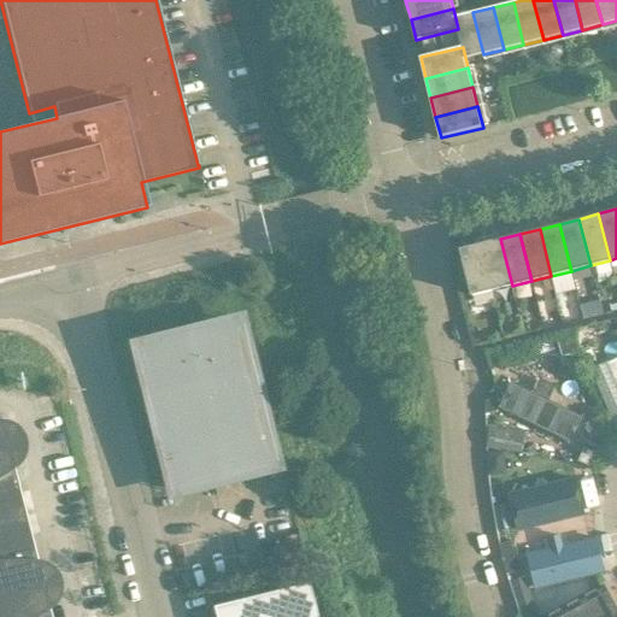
[(500,239),(481,244),(492,291),(512,286),(500,239)]
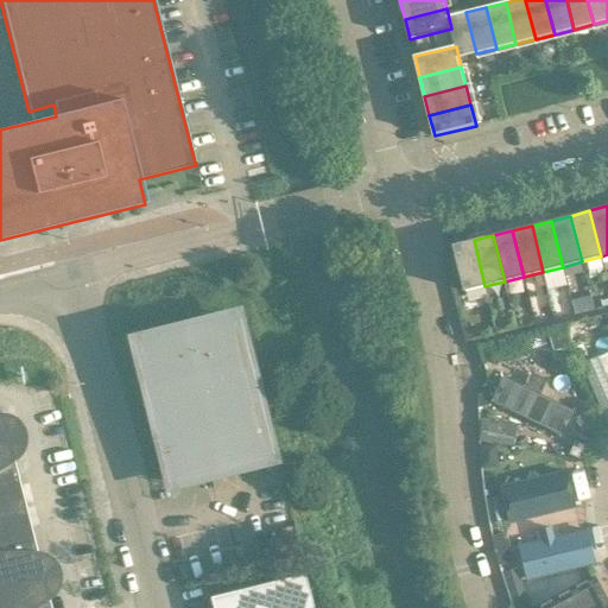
[(464,291),(485,286),(474,240),(453,245),(464,291)]
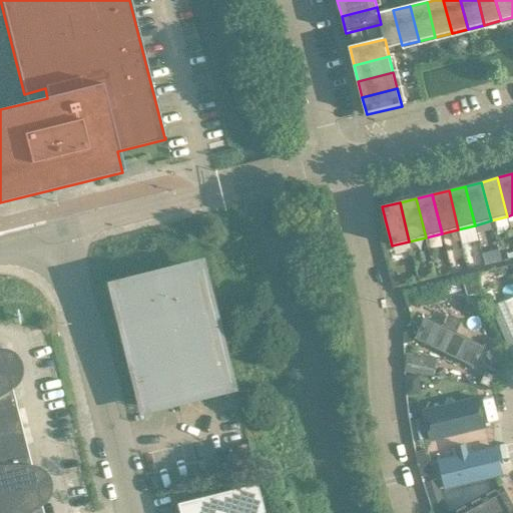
[(458,230),(451,231),(454,243),(461,241),(458,230)]
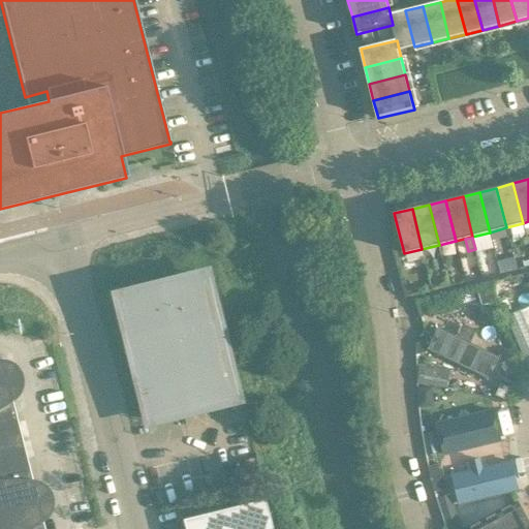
[(133,324),(134,345),(122,351),(132,372),(136,369),(141,392),(145,407),(146,412),(148,418),(158,416),(161,417),(165,418),(169,417),(174,415),(176,412),(234,398),(204,277),(134,294),(133,309),(133,324)]
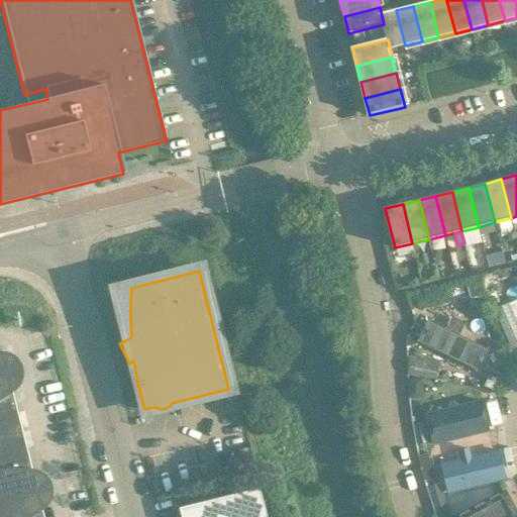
[(446,285),(417,293),(417,292),(407,294),(411,310),(421,307),(421,309),(450,302),(446,285)]
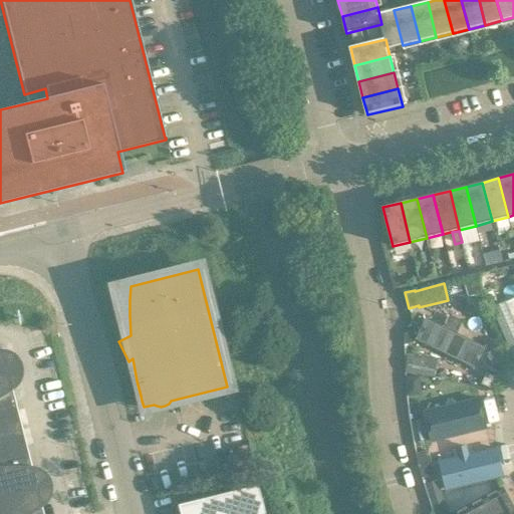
[(513,292),(489,298),(492,309),(513,303),(513,292)]
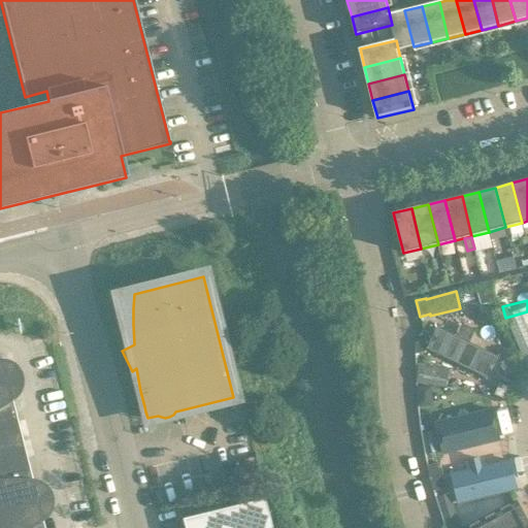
[(498,358),(436,329),(429,345),(491,374),(498,358)]
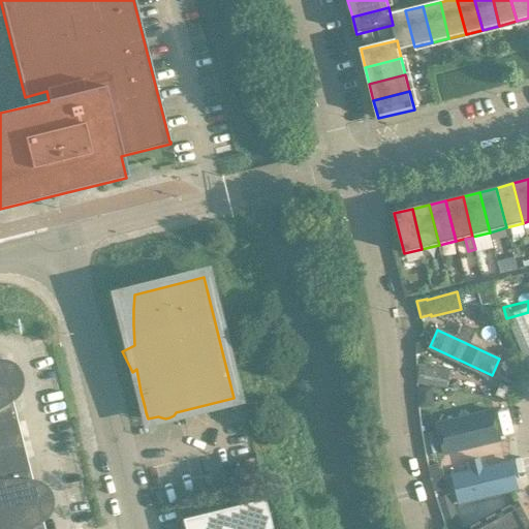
[(430,351),(427,341),(416,343),(416,355),(417,354),(430,351)]
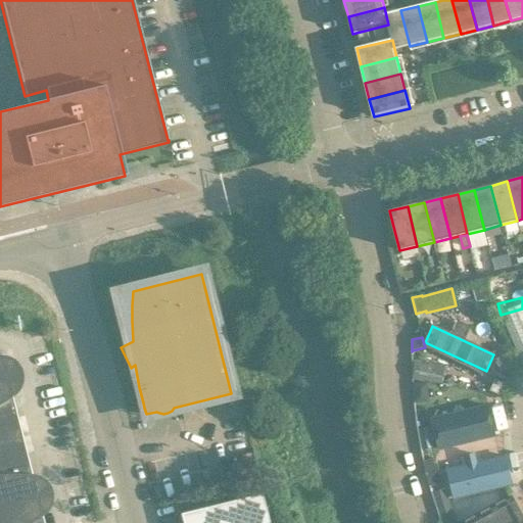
[(0,459),(26,453),(1,357),(0,355),(0,459)]
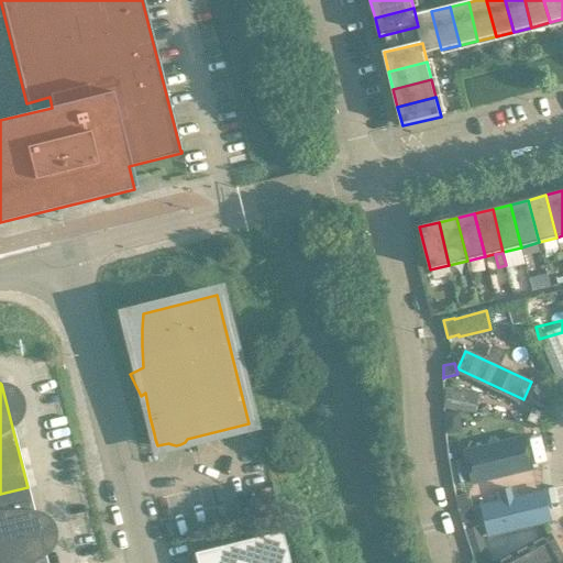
[(476,412),(479,396),(446,390),(444,407),(476,412)]
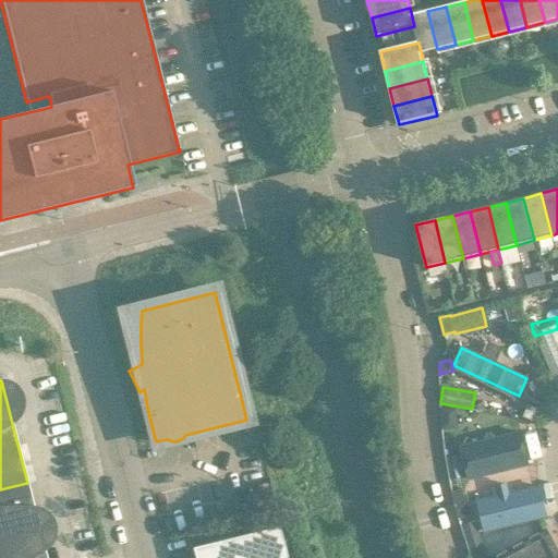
[(492,444),(468,450),(474,475),(499,469),(492,444)]
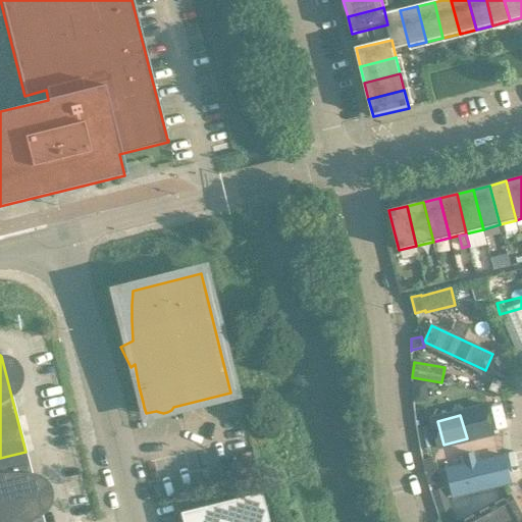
[(433,448),(429,426),(418,429),(422,450),(433,448)]
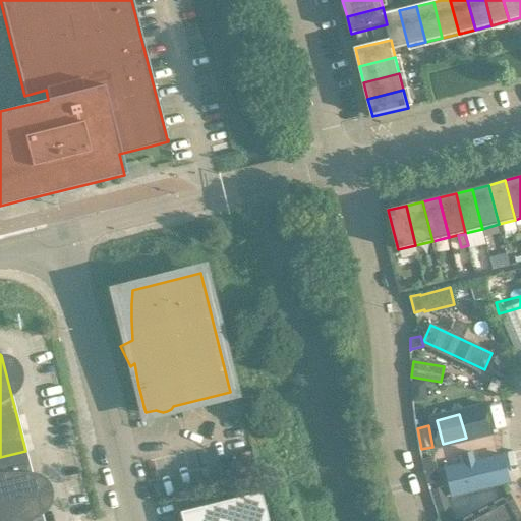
[(0,516),(39,507),(25,451),(0,457),(0,516)]
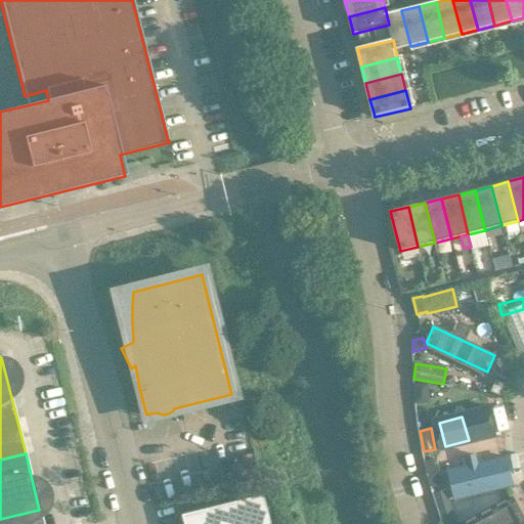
[(437,460),(424,463),(428,476),(430,486),(430,488),(443,485),(437,460)]
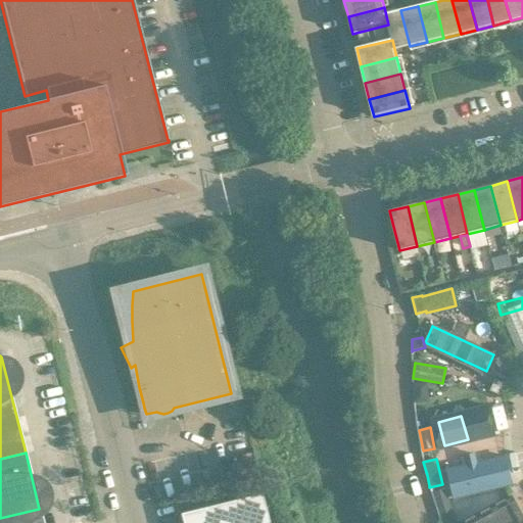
[(503,459),(446,474),(454,502),(511,486),(503,459)]
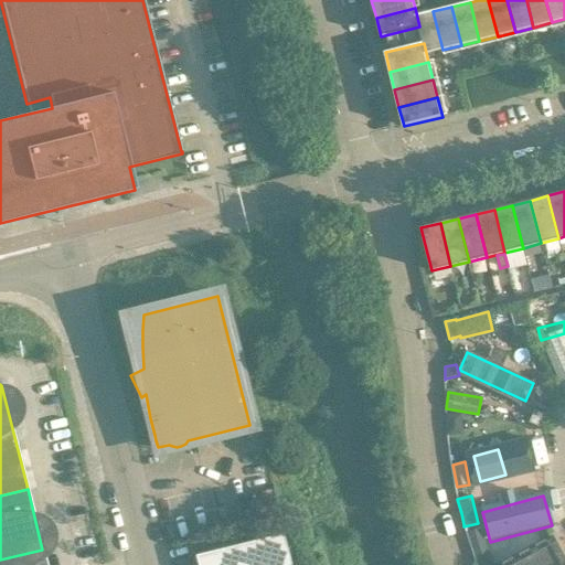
[(468,533),(477,560),(490,554),(481,529),(468,533)]
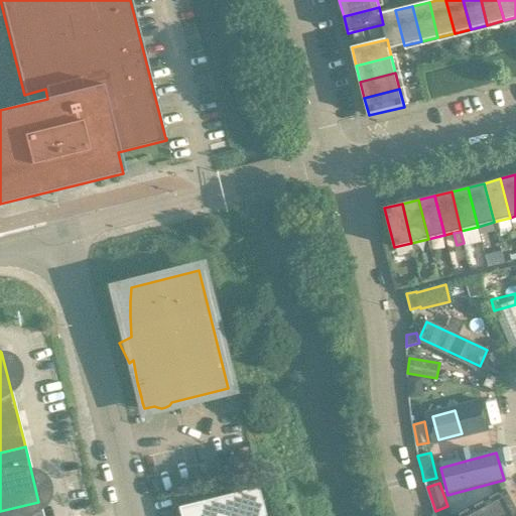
[(178,515),(263,515),(257,488),(177,508),(178,515)]
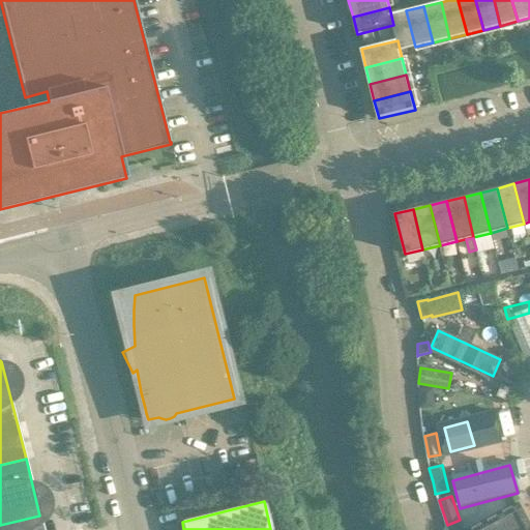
[(467,529),(526,529),(518,508),(467,529)]
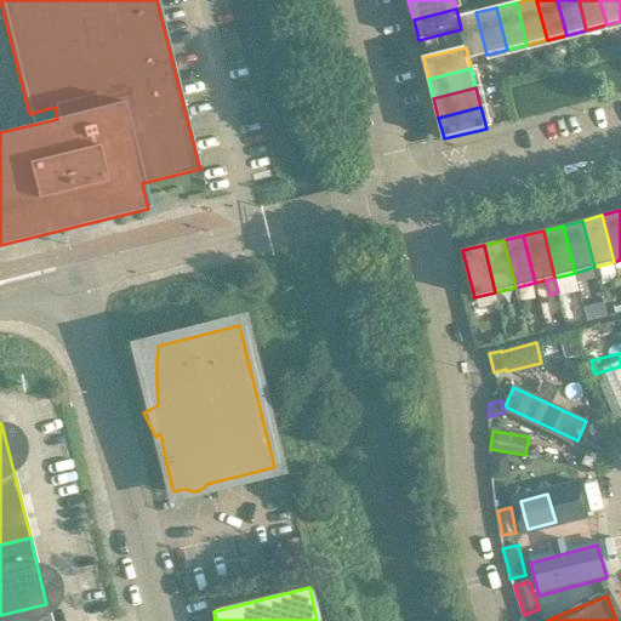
[(0,620),(51,620),(46,604),(0,615),(0,620)]
